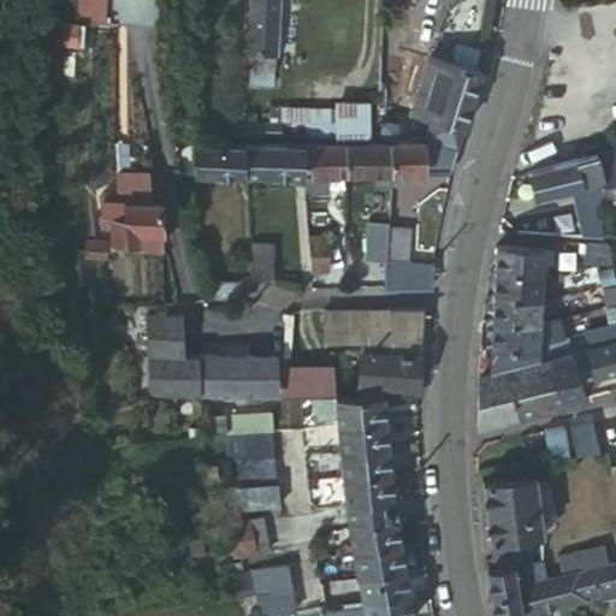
[(285,53),(285,0),(258,0),(259,53),(274,54),(285,53)]
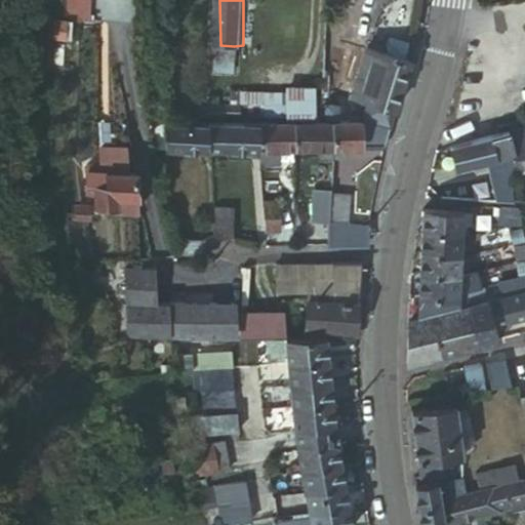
[(344,22),(330,21),(329,41),(342,41),(344,22)]
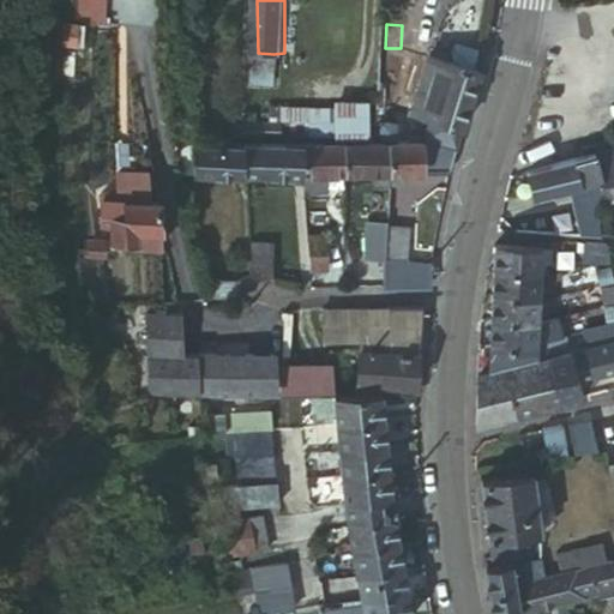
[(479,68),(480,49),(456,44),(451,56),(452,58),(453,62),(479,68)]
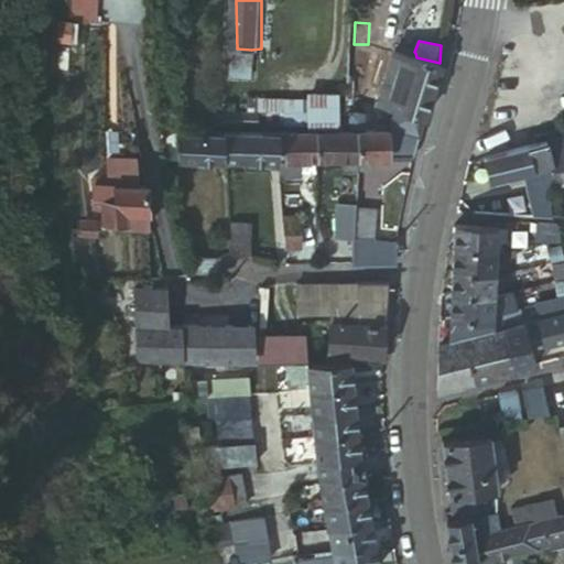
[(392,51),(375,45),(367,75),(384,79),(392,51)]
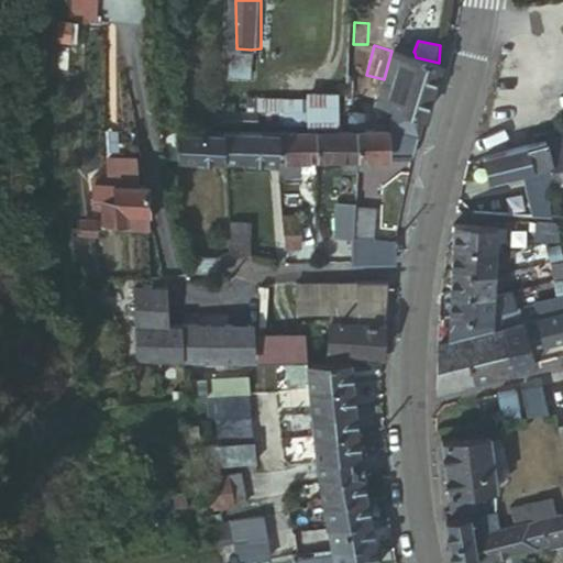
[(251,50),(236,48),(236,66),(251,67),(251,50)]
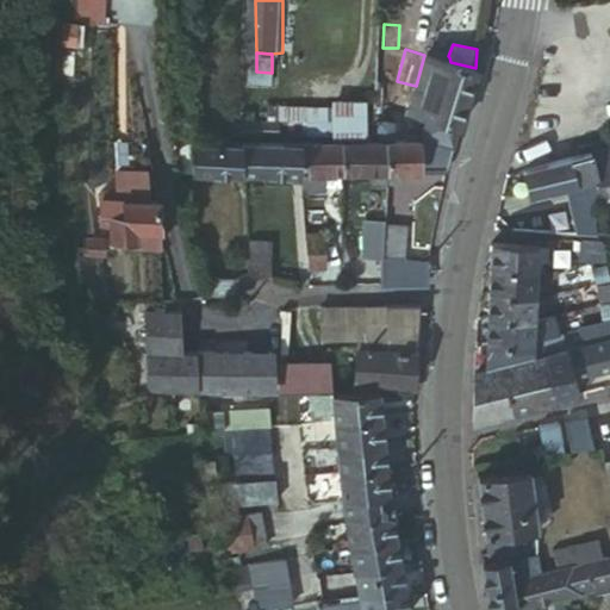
[(478,69),(475,68),(450,62),(449,57),(448,56),(434,53),(430,56),(424,55),(416,86),(408,112),(428,118),(462,126),(478,69)]
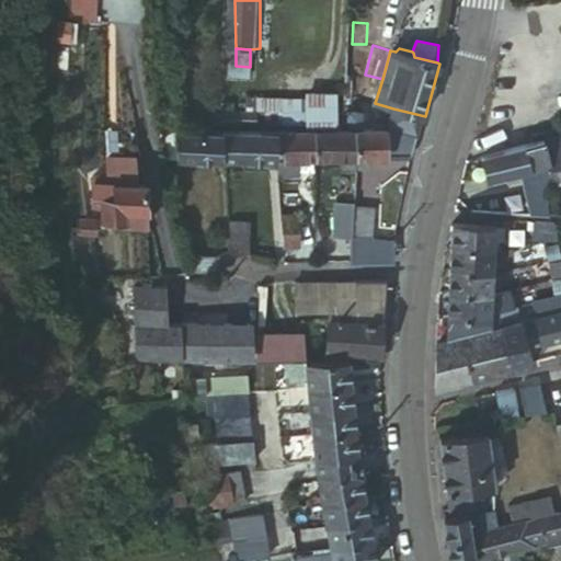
[(382,79),(365,75),(358,98),(375,103),(382,79)]
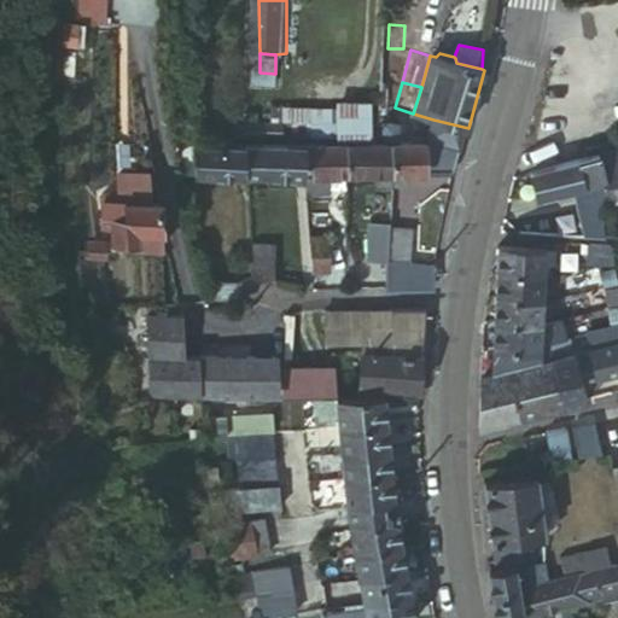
[(337,135),(373,136),(373,100),(337,99),(337,135)]
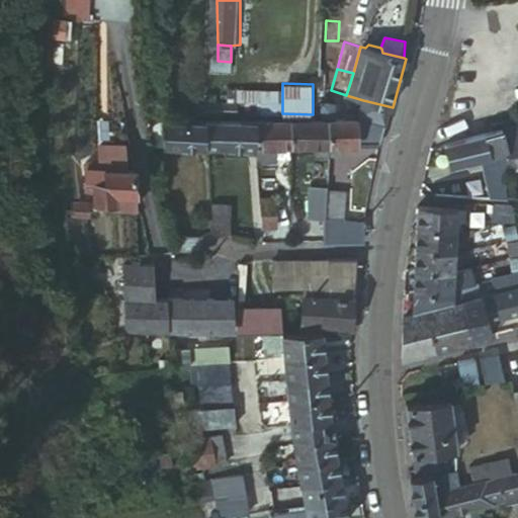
[(370,120),(385,125),(387,125),(393,107),(363,100),(359,117),(370,120)]
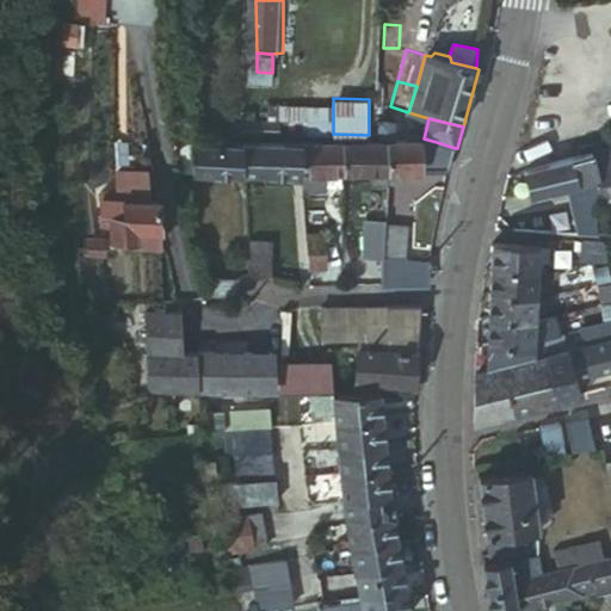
[(282,137),(282,136),(282,122),(245,121),(245,137),(282,137)]
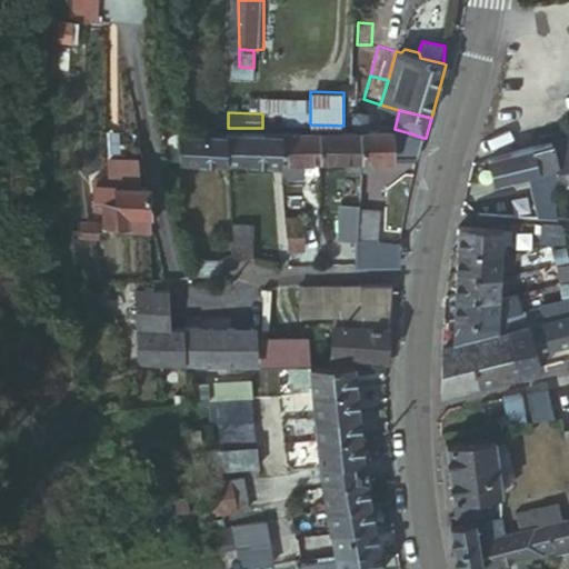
[(262,113),(262,127),(309,127),(308,112),(262,112),(262,113)]
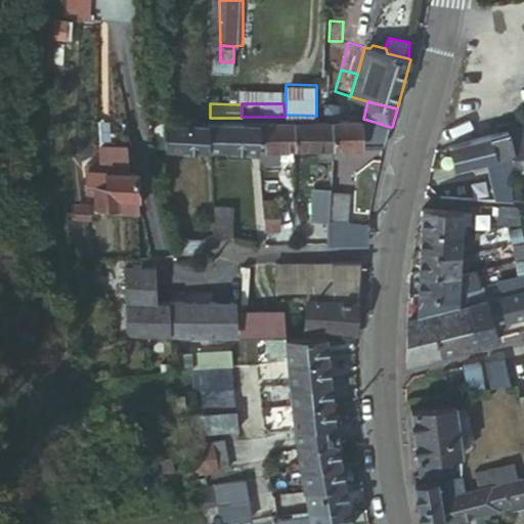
[(363,121),(335,121),(335,145),(334,158),(347,157),(348,146),(374,146),(375,143),(385,143),(390,127),(375,122),(363,119),(363,121)]
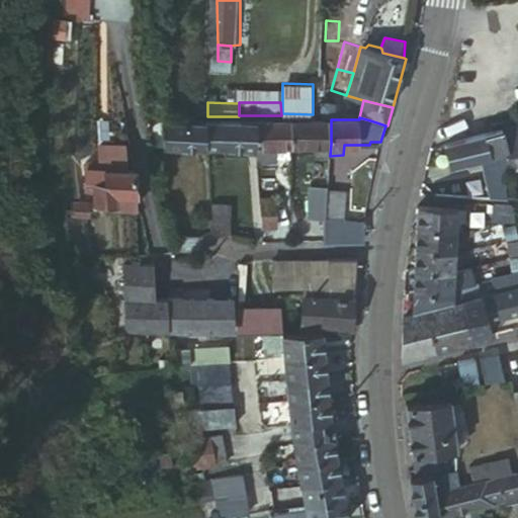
[(321,120),(295,120),(295,146),(318,145),(331,144),(331,119),(321,120)]
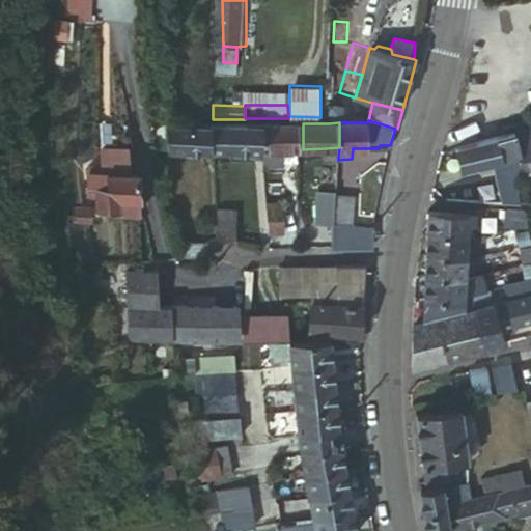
[(303,123),(266,124),(266,150),(303,149),(303,123)]
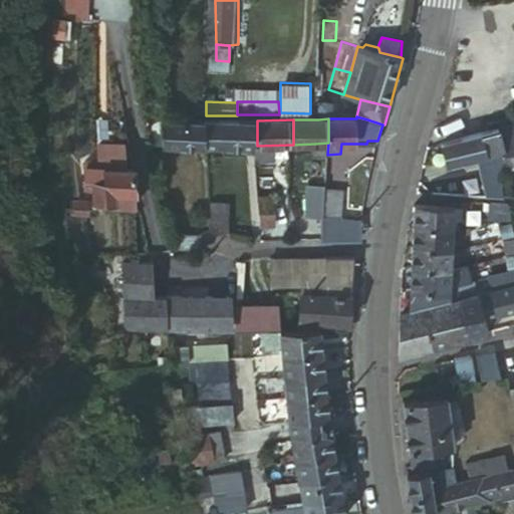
[(166,121),(167,148),(207,147),(206,120),(166,121)]
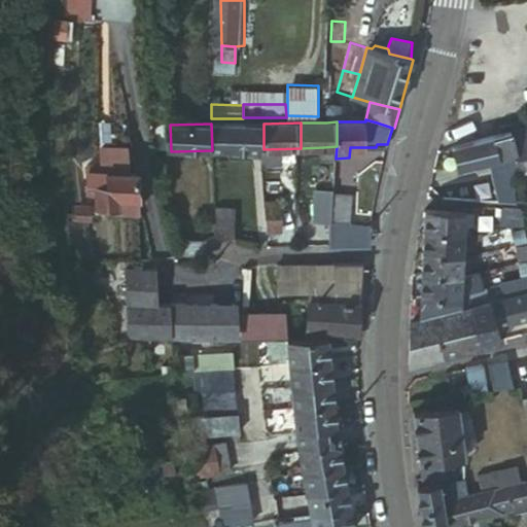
[(212,150),(216,151),(264,151),(264,149),(264,124),(211,124),(212,150)]
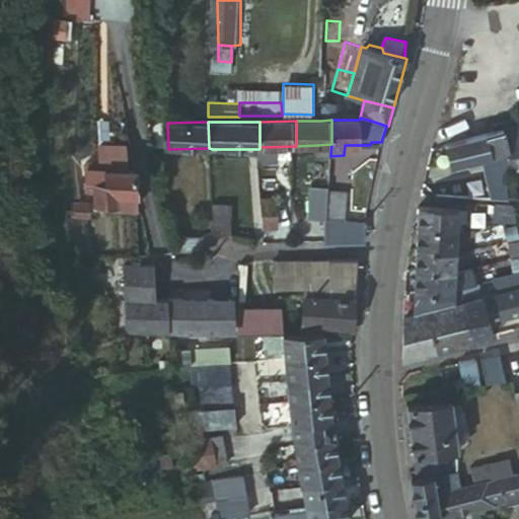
[(167,123),(156,124),(156,148),(168,149),(167,123)]
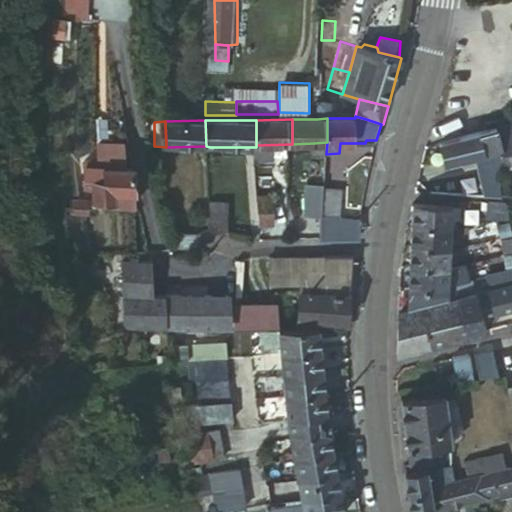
[(511,124),(498,128),(503,149),(507,163),(511,162),(511,124)]
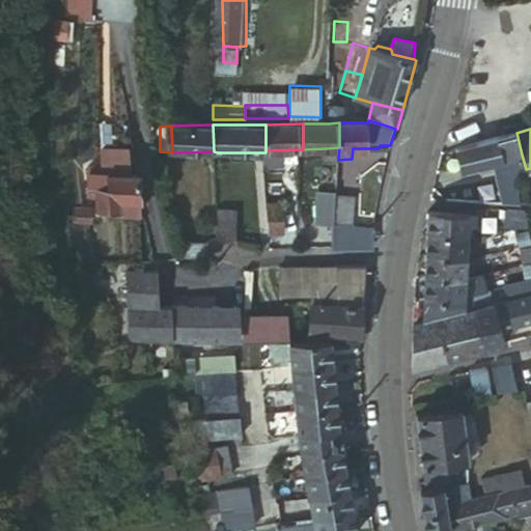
[(522,155),(516,133),(494,139),(499,162),(522,155)]
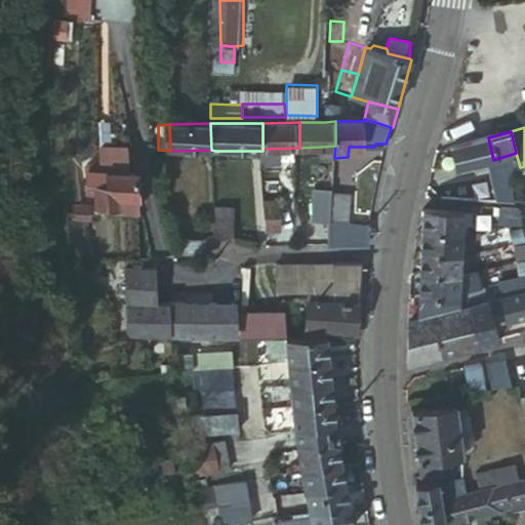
[(493,160),(488,137),(454,146),(460,168),(488,161),(493,160)]
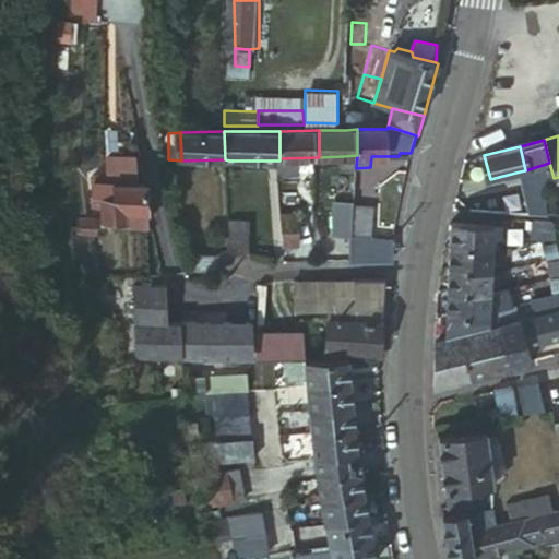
[(357,155),(343,156),(343,168),(356,168),(357,155)]
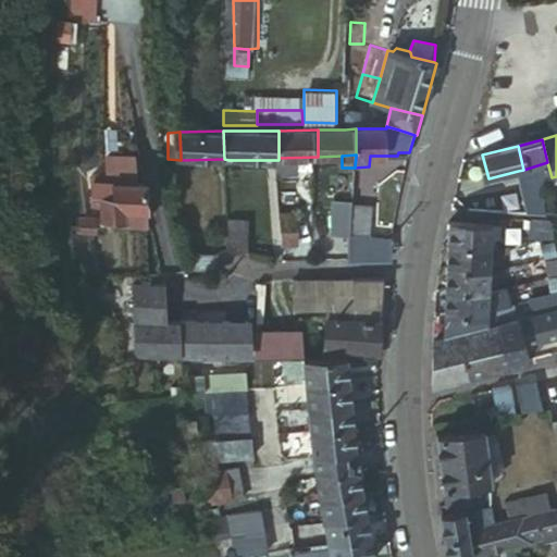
[(279,158),(279,160),(280,173),(300,173),(300,170),(318,169),(318,157),(279,158)]
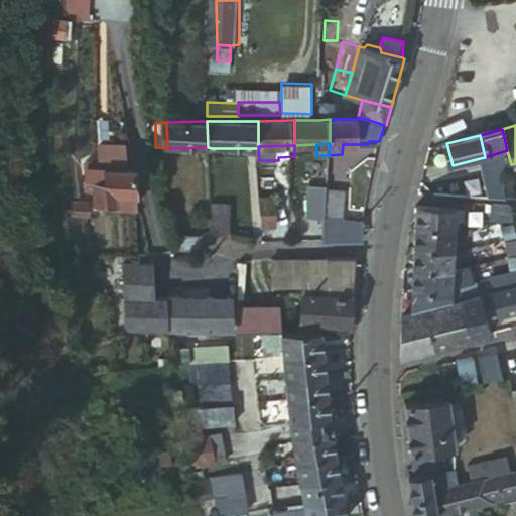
[(90,158),(90,167),(109,167),(109,169),(130,168),(130,151),(109,150),(108,159),(90,158)]
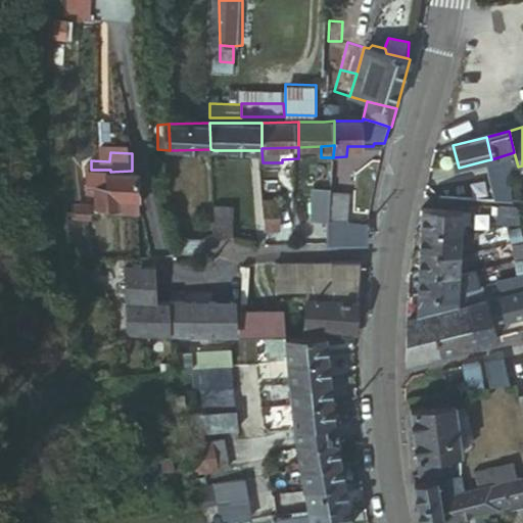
[(515,168),(518,167),(514,152),(491,159),(494,171),(500,173),(504,172),(511,169),(515,168)]
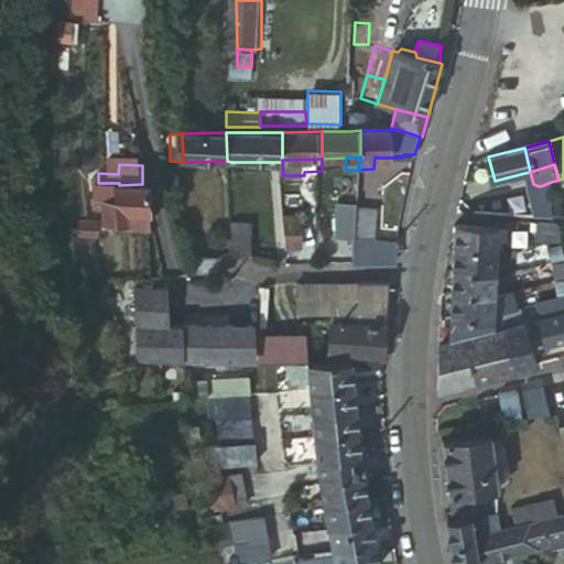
[(533,184),(530,172),(524,173),(534,214),(557,214),(551,190),(544,191),(543,185),(539,186),(533,184)]
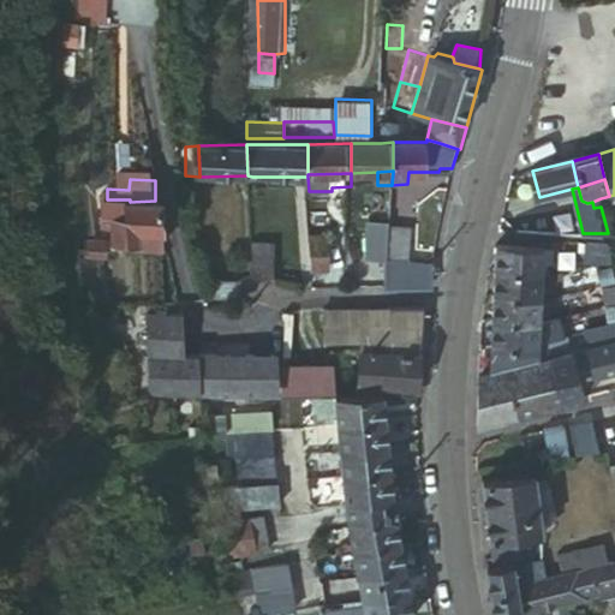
[(130,199),(107,199),(106,218),(115,219),(114,242),(141,242),(141,227),(163,227),(163,202),(155,201),(130,202),(130,199)]
